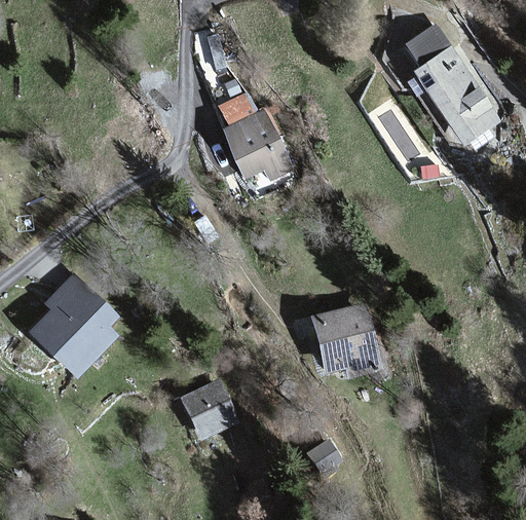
[(496,114),(431,23),(405,42),(418,61),(410,67),(460,139),(496,114)]
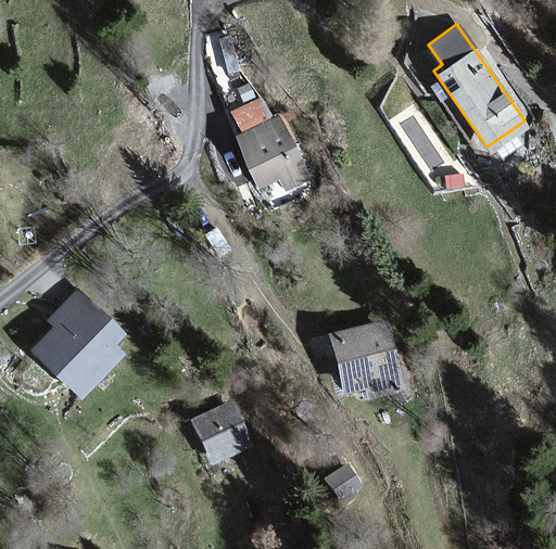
[(237,120),(269,109),(262,87),(229,99),(237,120)]
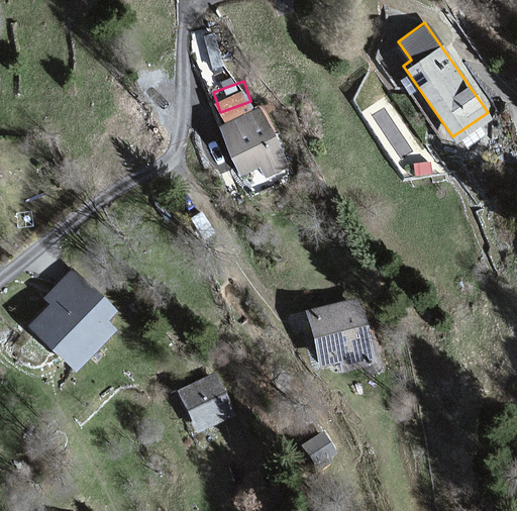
[(218,129),(240,177),(260,169),(265,180),(286,170),(272,137),(261,142),(247,116),(218,129)]
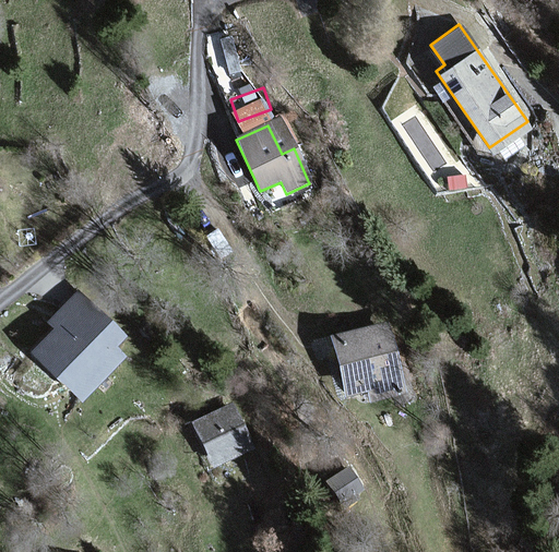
[(27,357),(80,405),(123,358),(110,346),(122,334),(73,289),(44,321),(52,330),(27,357)]
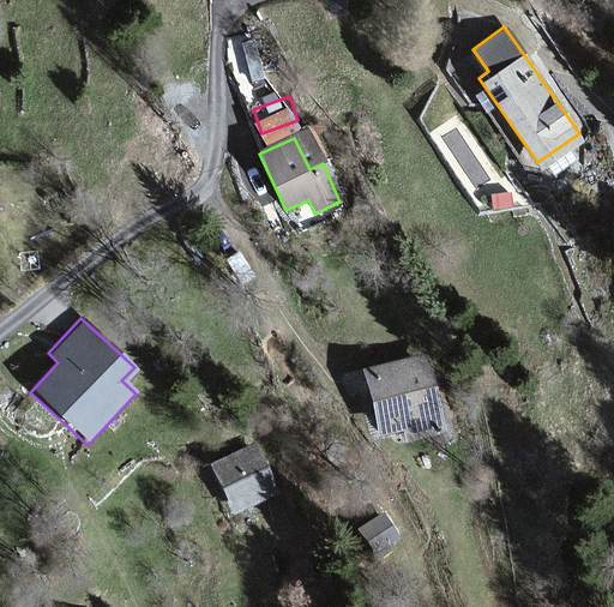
[(362,371),(379,434),(399,428),(404,445),(435,437),(414,358),(362,371)]
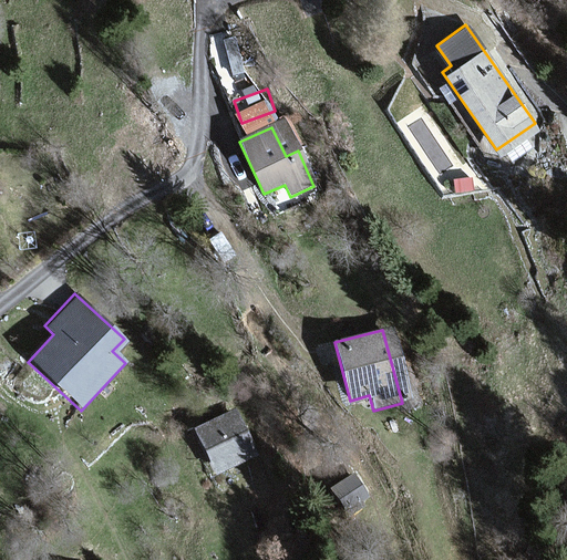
[(191,429),(214,476),(256,456),(233,408),(191,429)]
